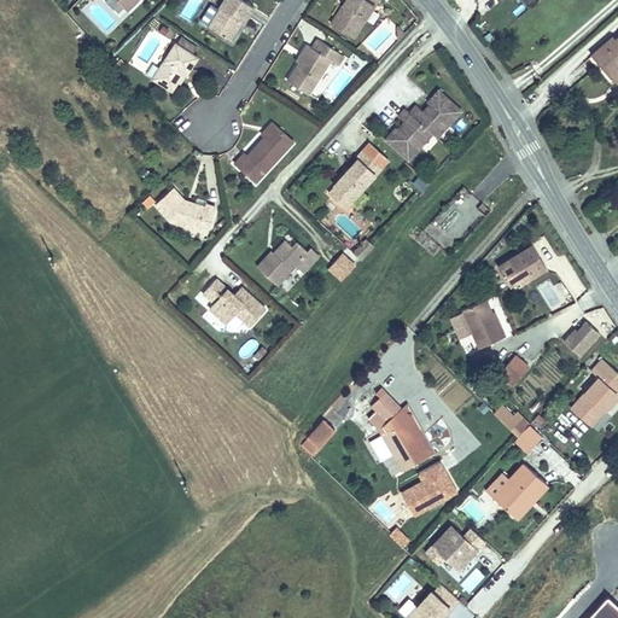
[(138,0),(133,0),(124,9),(128,11),(138,0)]
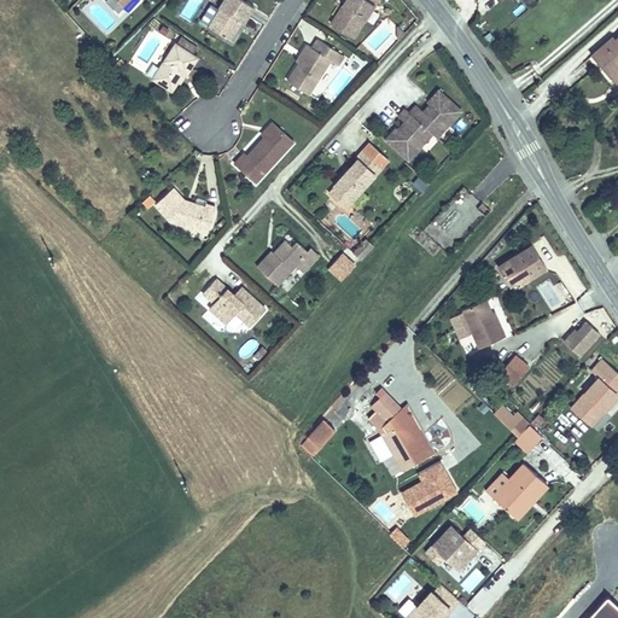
[(192,21),(200,0),(188,0),(182,16),(192,21)]
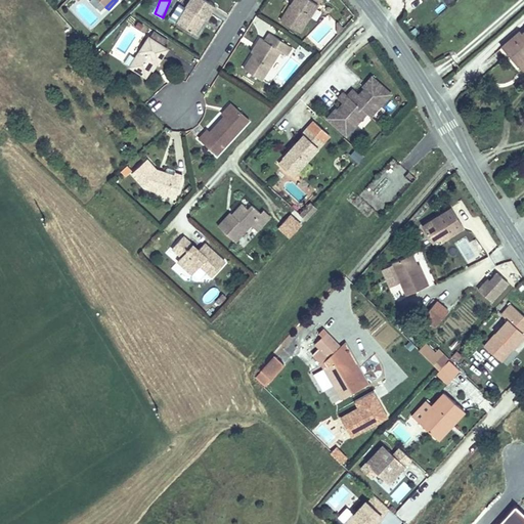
[(207,20),(215,6),(206,0),(189,0),(176,23),(194,34),(202,23),(200,20),(202,17),(204,18),(205,18),(207,20)]
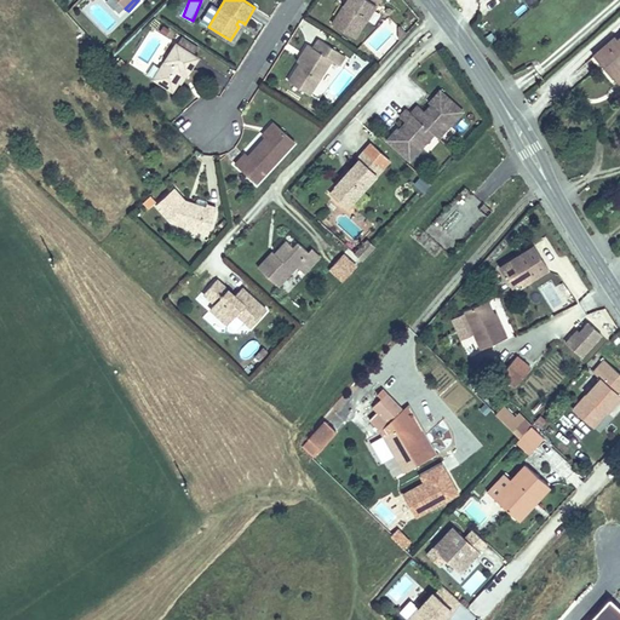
[(346,0),(332,24),(355,39),(378,0),(346,0)]
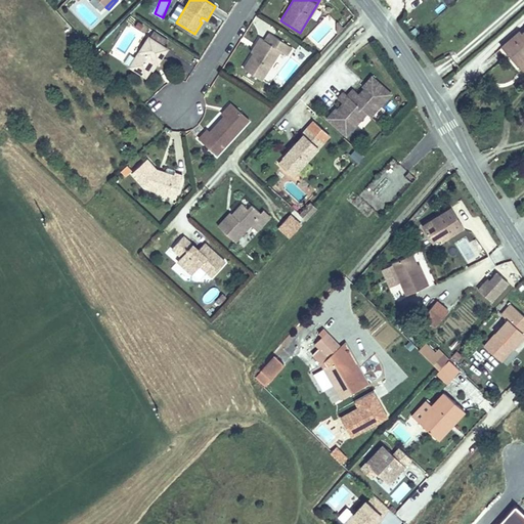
[(163,46),(167,39),(154,31),(150,37),(149,37),(130,67),(145,77),(156,61),(158,63),(168,48),(163,46)]
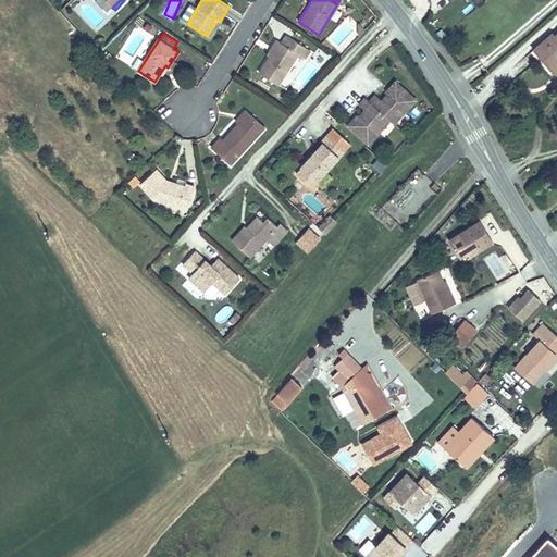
[(556,34),(555,36),(553,34),(533,50),(552,71),(556,65),(556,34)]
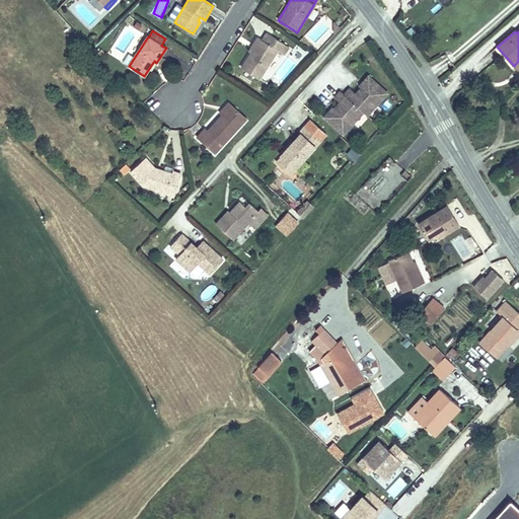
[(250,53),(241,68),(258,79),(277,51),(284,55),(289,47),(267,32),(262,40),(257,38),(252,45),(254,47),(250,53)]
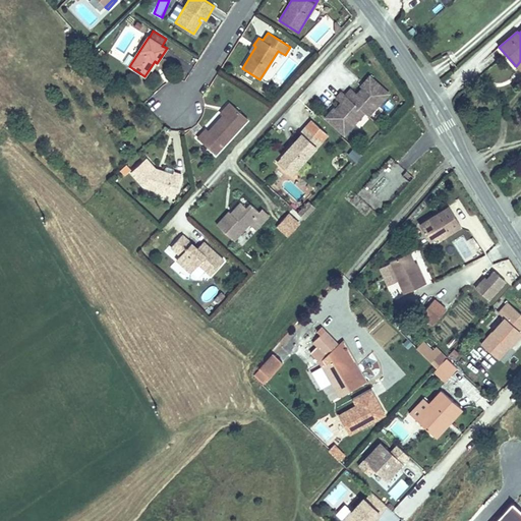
[(345,95),(359,108),(364,112),(368,116),(389,94),(369,76),(363,82),(367,88),(365,91),(362,88),(356,94),(351,89),(345,95)]
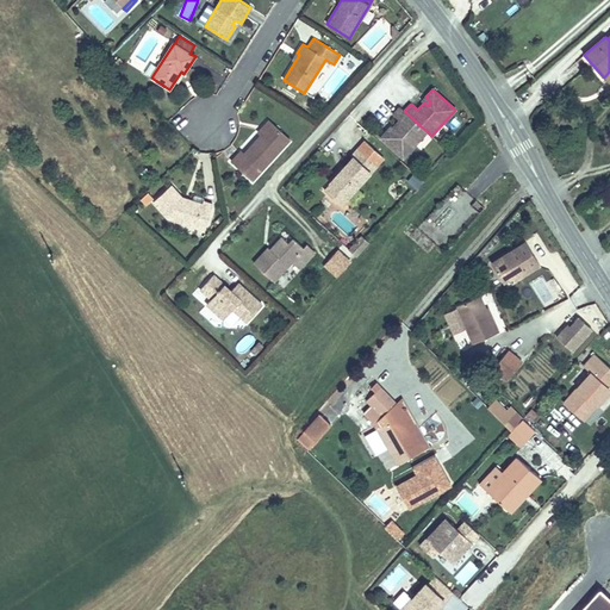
[(387,130),(380,138),(403,159),(427,131),(421,126),(404,111),(400,107),(393,114),(399,120),(392,128),(396,131),(392,135),(387,130)]
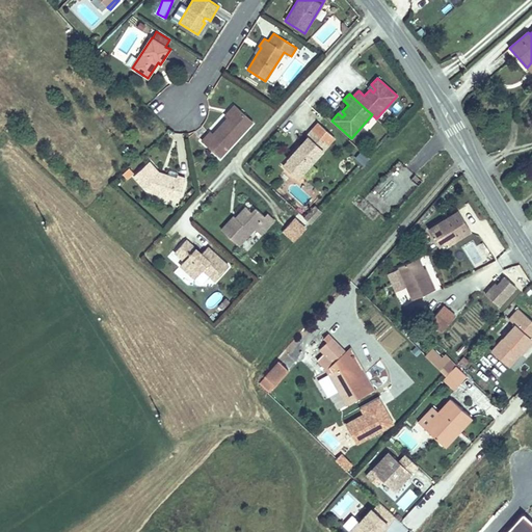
[(228,117),(237,107),(235,105),(225,115),(228,117)]
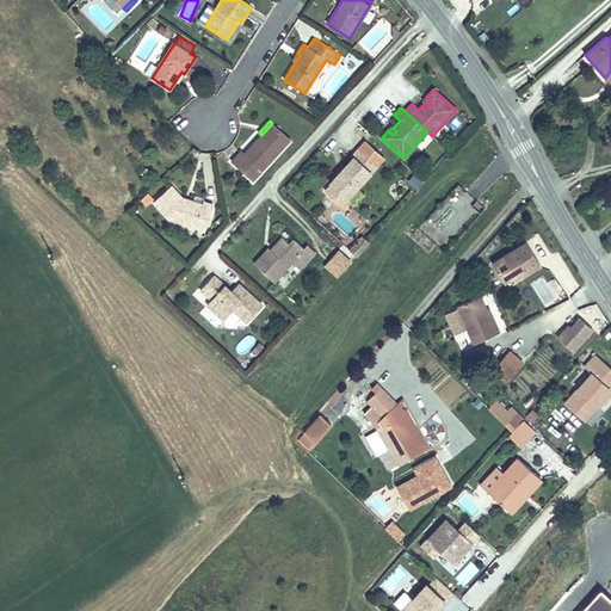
[(253,180),(291,140),(272,123),(261,135),(245,153),(241,150),(232,161),(253,180)]
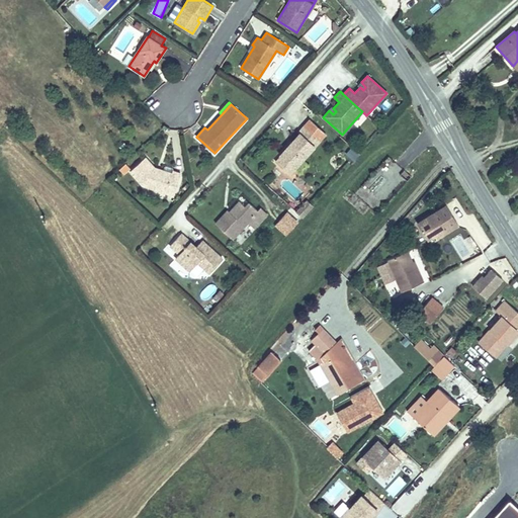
[(279,156),(280,157),(293,169),(325,134),(310,120),(297,133),(299,134),(291,143),(293,144),(291,147),(289,145),(279,156)]
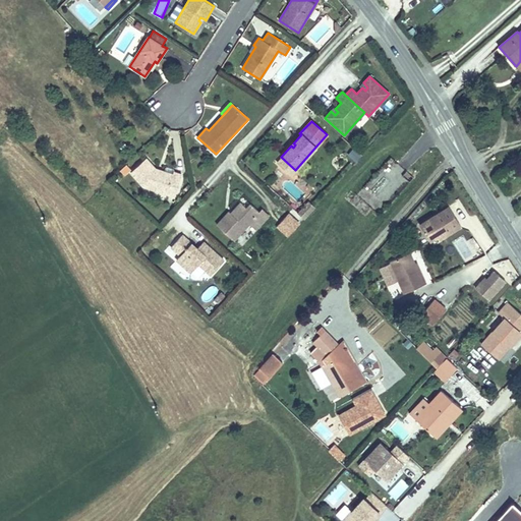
[(348,156),(357,161),(362,153),(354,147),(348,156)]
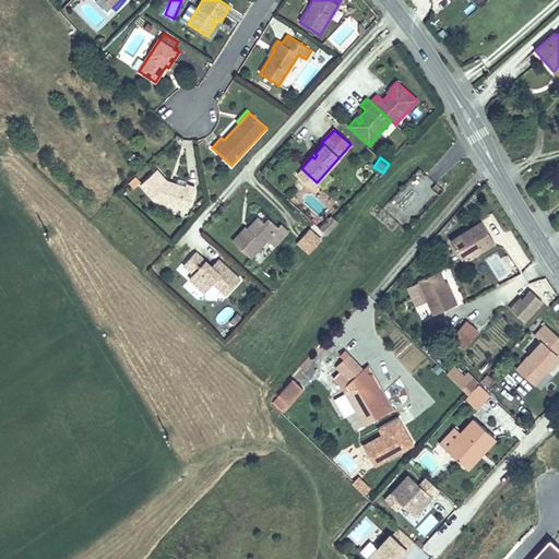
[(311,188),(317,182),(302,169),(297,176),(311,188)]
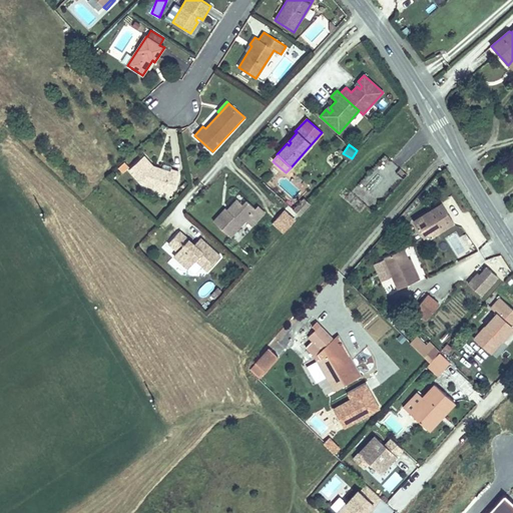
[(128,170),(141,184),(164,191),(166,184),(174,186),(179,172),(171,169),(171,168),(170,166),(164,164),(162,165),(161,168),(160,171),(152,169),(152,166),(148,162),(147,163),(142,158),(128,170)]
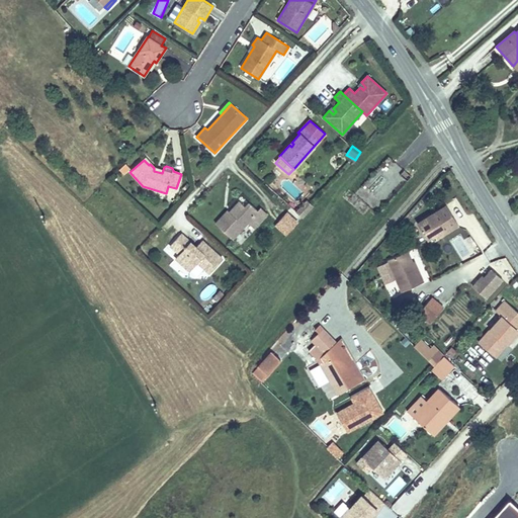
[(407,181),(411,176),(404,170),(400,175),(407,181)]
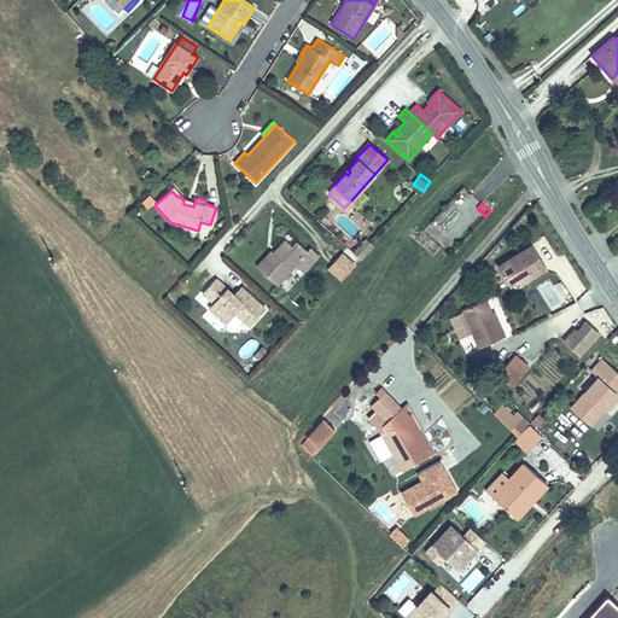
[(208,233),(210,225),(200,222),(198,231),(208,233)]
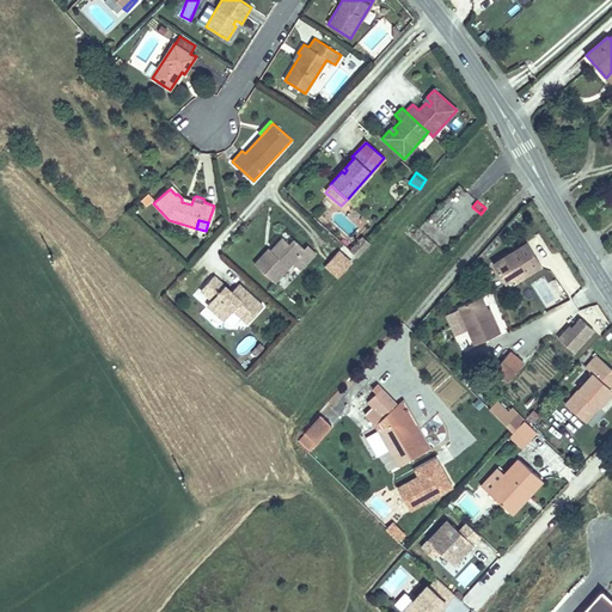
[(350,251),(357,257),(371,244),(363,237),(350,251)]
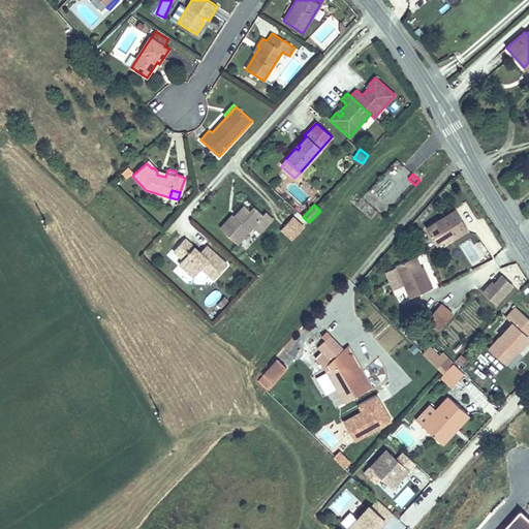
[(235,216),(232,215),(220,228),(238,244),(253,227),(259,234),(273,218),(266,212),(262,215),(254,207),(250,212),(244,206),(237,214),(239,215),(236,218),(235,217),(235,216)]
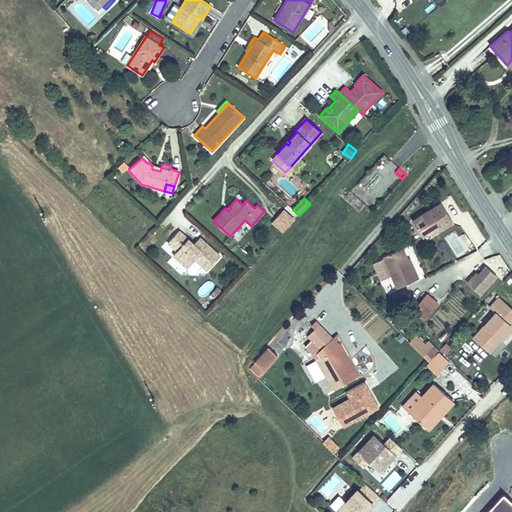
[(422,237),(430,232),(430,231),(436,227),(438,231),(453,221),(441,203),(412,221),(422,237)]
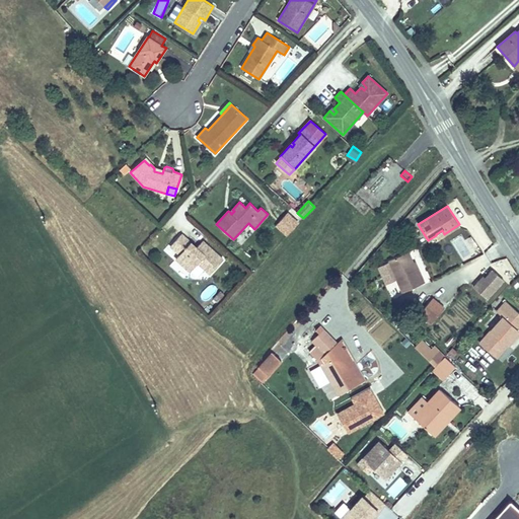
[(483,252),(494,244),(476,222),(465,230),(483,252)]
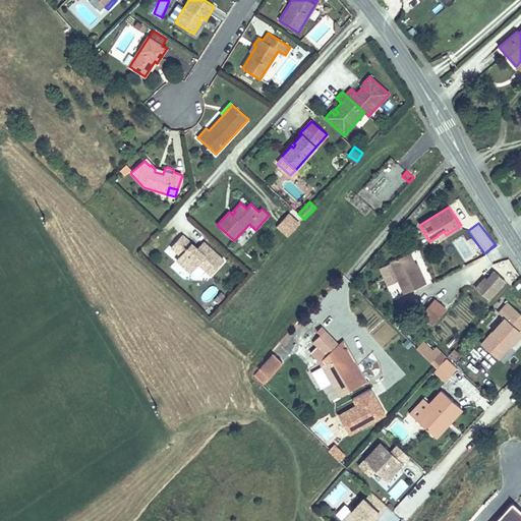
[(182,235),(171,247),(180,255),(176,259),(191,273),(198,264),(211,275),(224,261),(211,248),(208,252),(199,245),(197,248),(182,235)]
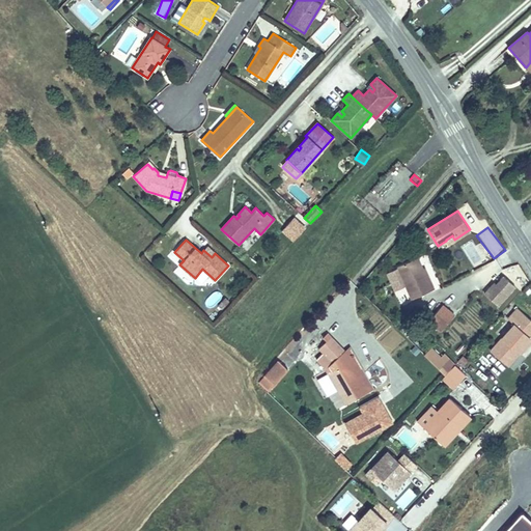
[(473,266),(483,259),(472,241),(462,247),(473,266)]
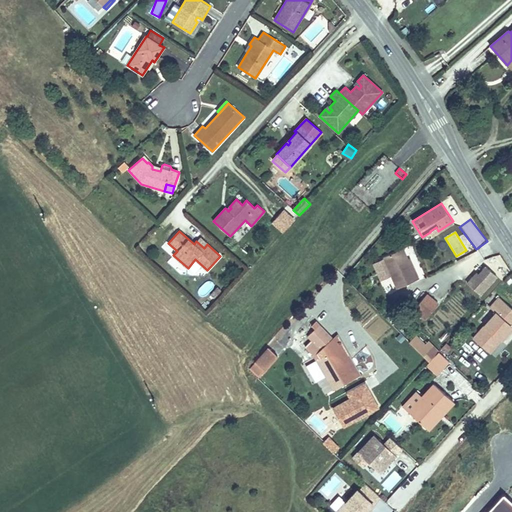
[(200,237),(196,241),(204,248),(207,244),(200,237)]
